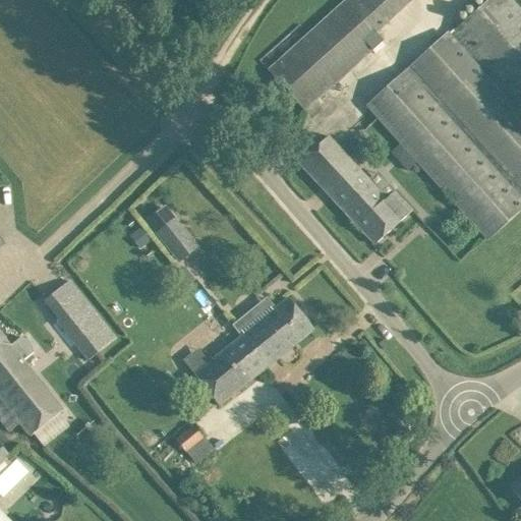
[(375,32),(387,21),(366,0),(347,0),(269,71),(304,111),(383,40),(375,32)]
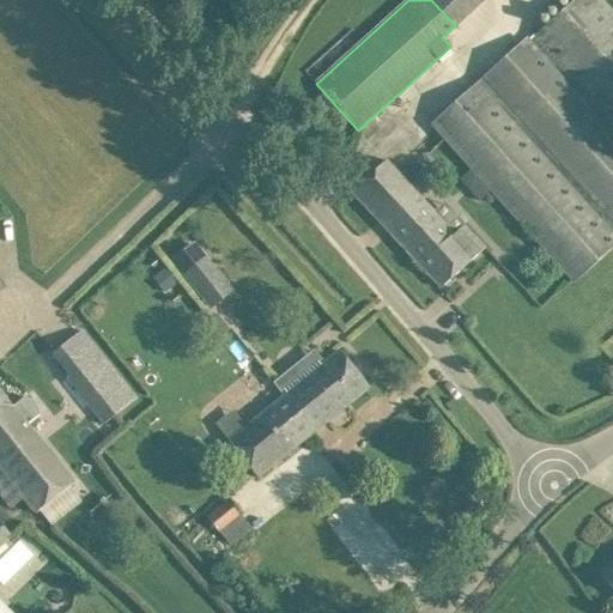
[(612,132),(612,14),(600,0),(576,0),(534,38),(530,41),(434,129),(471,170),(570,280),(575,285),(612,249),(612,134),(612,132)]
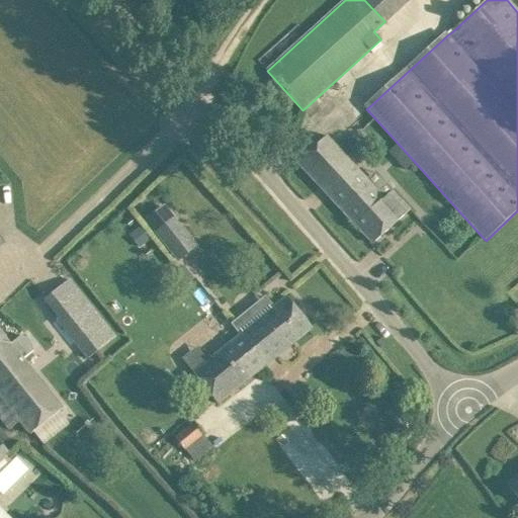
[(410,210),(397,195),(392,190),(383,197),(326,136),(296,163),(372,244),(410,210)]
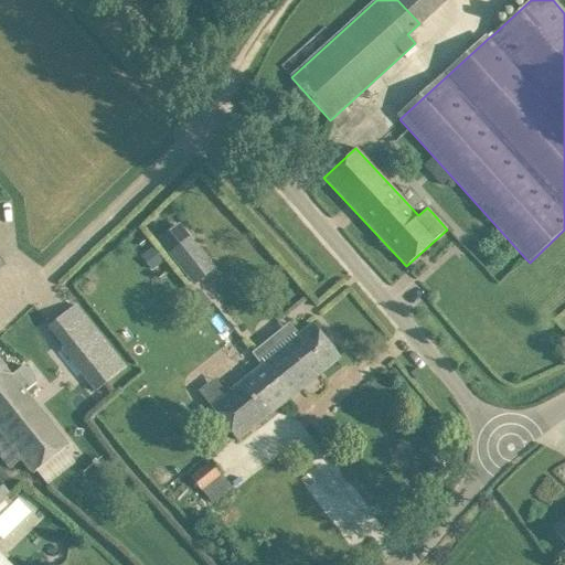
[(184,275),(205,259),(179,224),(158,241),(184,275)]
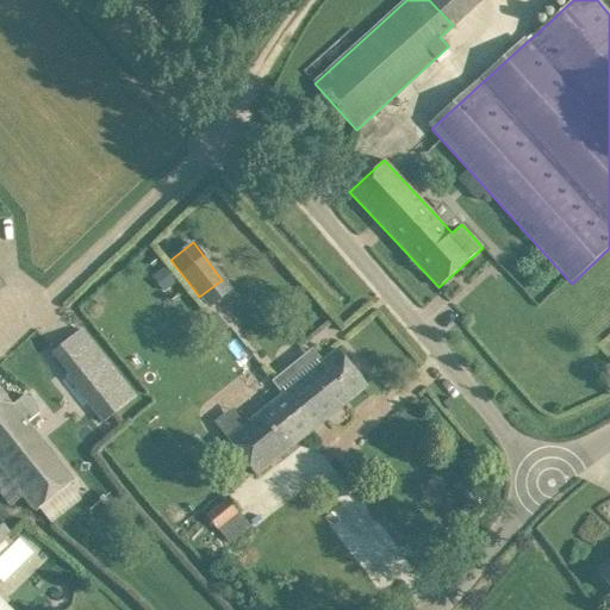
[(165,267),(153,277),(165,291),(176,281),(165,267)]
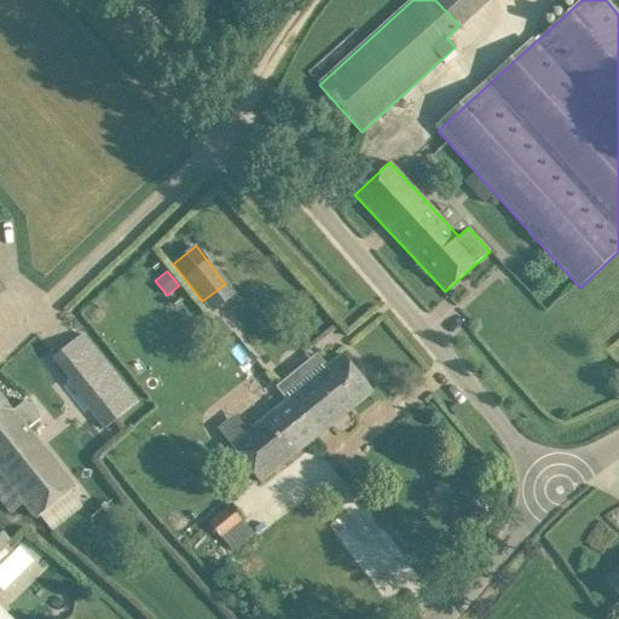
[(99,356),(67,381),(104,428),(137,403),(99,356)]
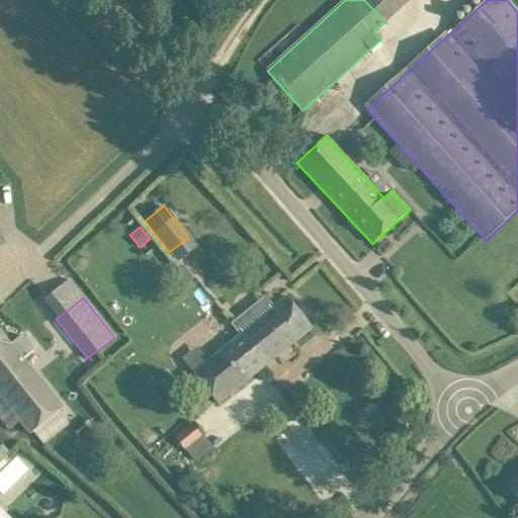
[(193,372),(192,373),(218,404),(264,366),(312,328),(286,297),(274,307),(259,319),(241,334),(240,335),(239,335),(207,360),(193,372)]
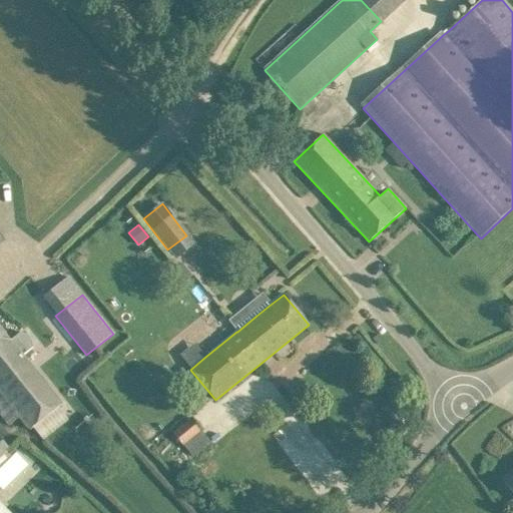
[(20,333),(11,342),(0,328),(0,414),(9,425),(19,417),(29,430),(58,408),(61,405),(22,356),(32,349),(31,343),(26,336),(20,333)]
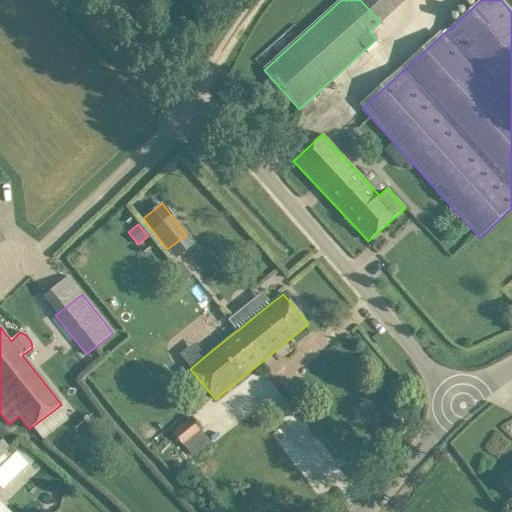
[(183,446),(201,432),(190,418),(172,432),(183,446)]
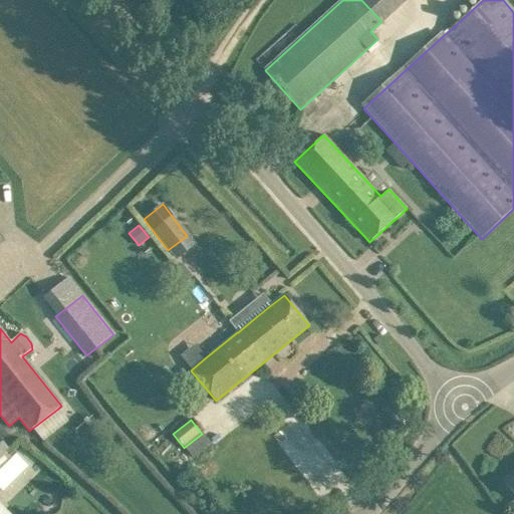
[(0,457),(9,451),(0,438),(0,457)]
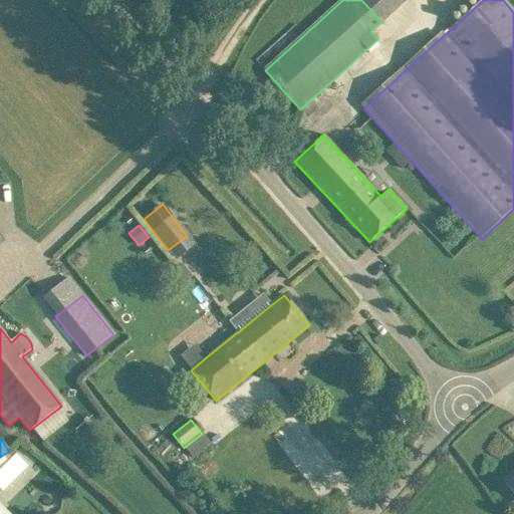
[(513,474),(509,477),(504,482),(513,496),(513,474)]
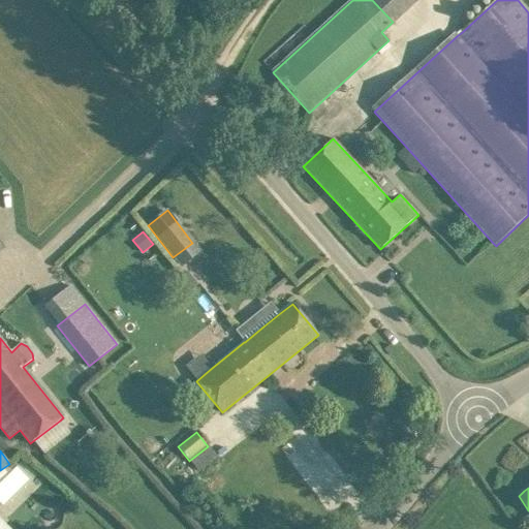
[(9,528),(0,519),(0,528),(9,528)]
